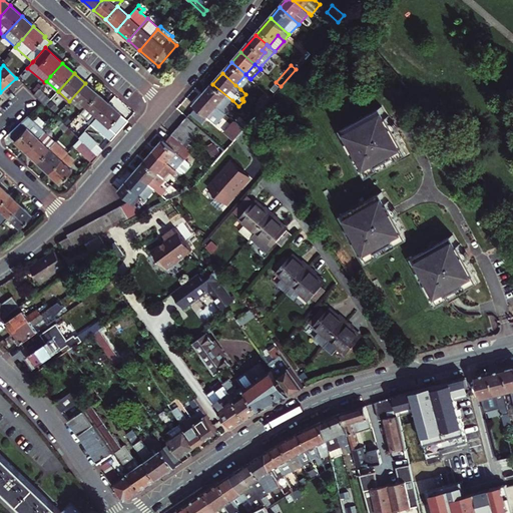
[(240,89),(249,78),(245,74),(235,85),(240,89)]
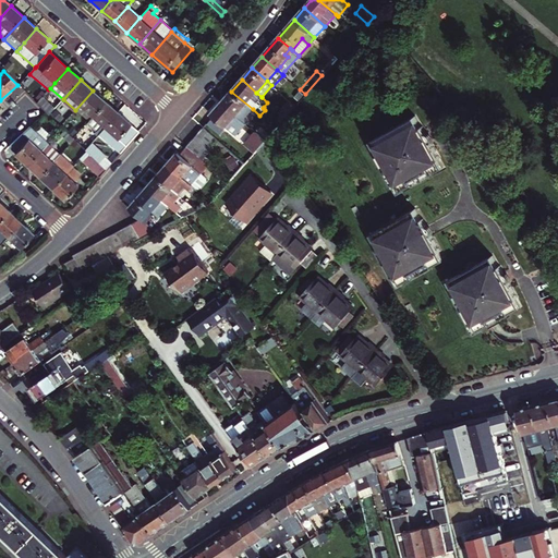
[(88,121),(106,102),(93,91),(75,110),(88,121)]
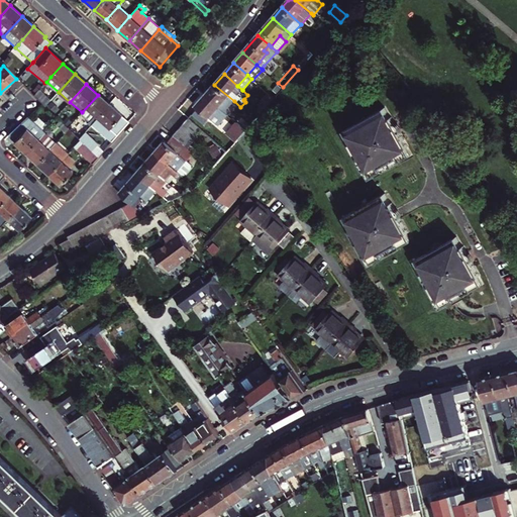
[(224,112),(234,101),(214,85),(205,96),(224,112)]
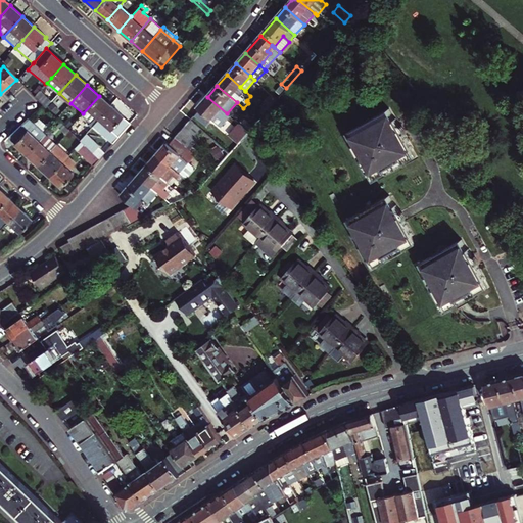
[(50,103),(53,100),(41,89),(34,97),(43,107),(45,109),(50,103)]
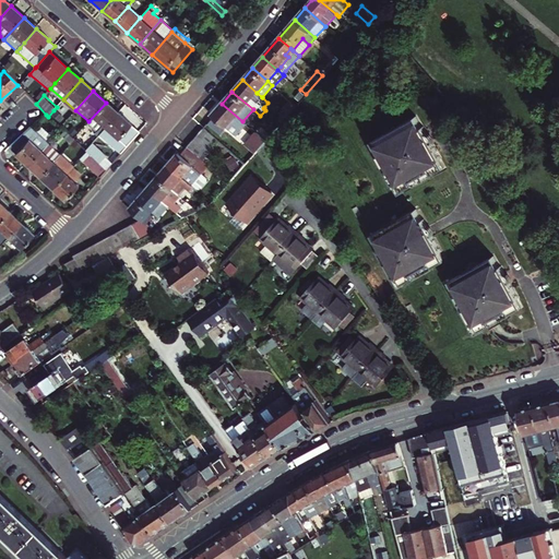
[(289,100),(278,111),(285,117),(295,106),(289,100)]
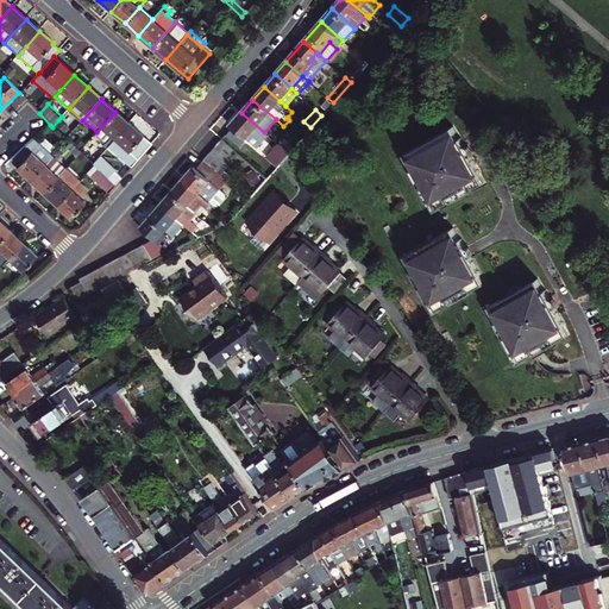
[(106,149),(111,143),(129,123),(115,112),(96,132),(93,137),(106,149)]
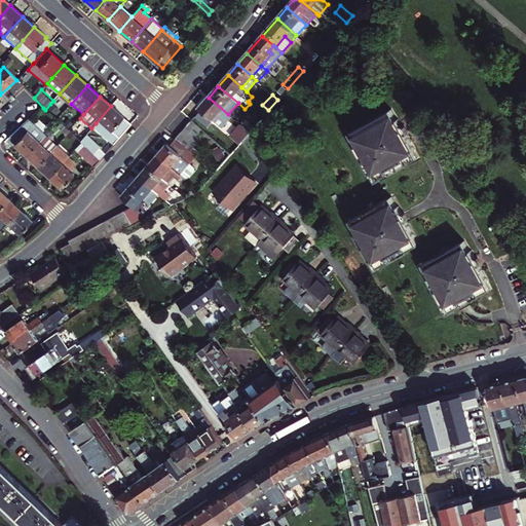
[(228,114),(209,98),(198,109),(201,111),(196,116),(208,126),(213,120),(222,128),(232,117),(228,114)]
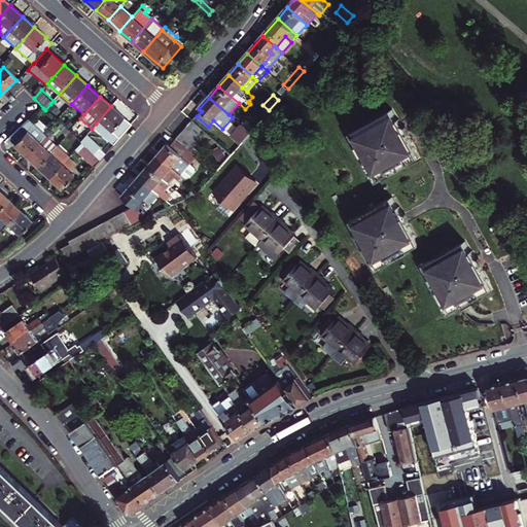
[(45,110),(57,119),(62,114),(50,104),(45,110)]
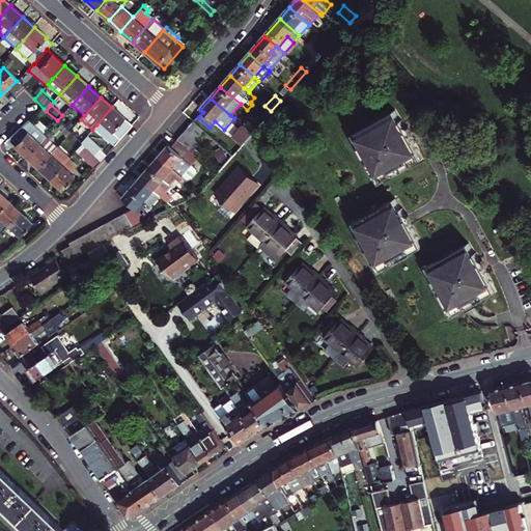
[(114,145),(132,126),(112,107),(96,124),(101,129),(99,131),(114,145)]
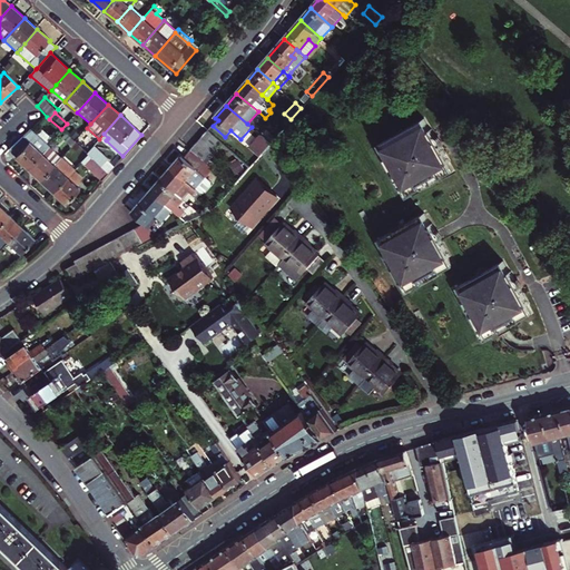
[(402,135),(384,145),(390,156),(385,159),(402,188),(404,187),(410,196),(422,189),(419,185),(439,175),(441,179),(453,172),(448,163),(450,161),(433,131),(431,133),(425,121),(408,131),(409,135),(403,138),(402,135)]
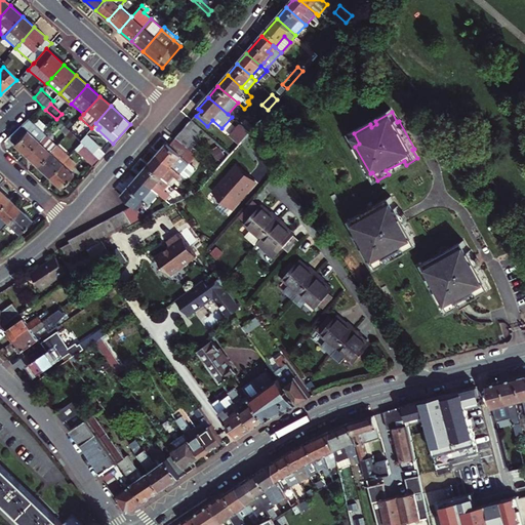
[(250,130),(258,121),(250,114),(240,125),(249,132),(250,130)]
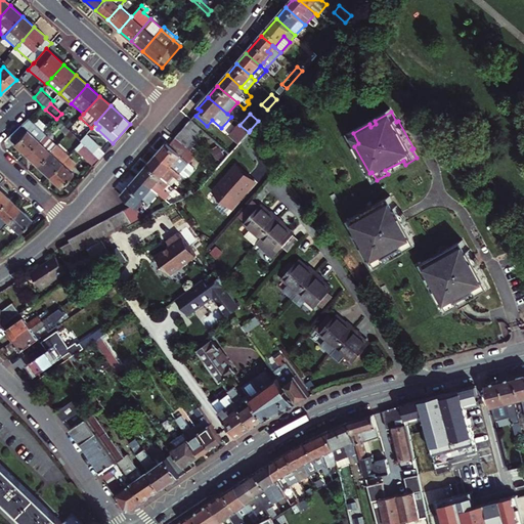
[(69,130),(74,125),(64,117),(59,122),(69,130)]
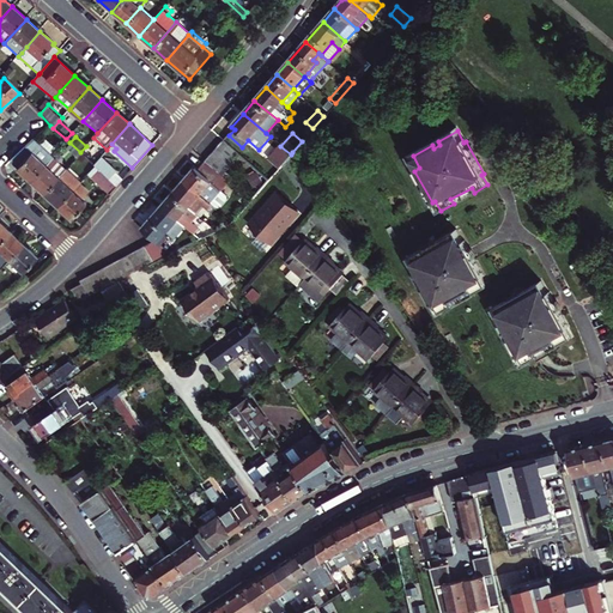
[(28,180),(31,183),(52,159),(59,152),(44,140),(38,147),(34,143),(11,164),(28,180)]
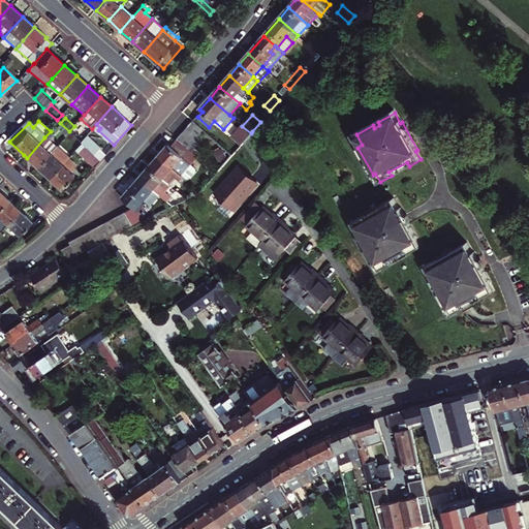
[(71,132),(69,131),(60,123),(59,122),(55,126),(67,137),(71,132)]
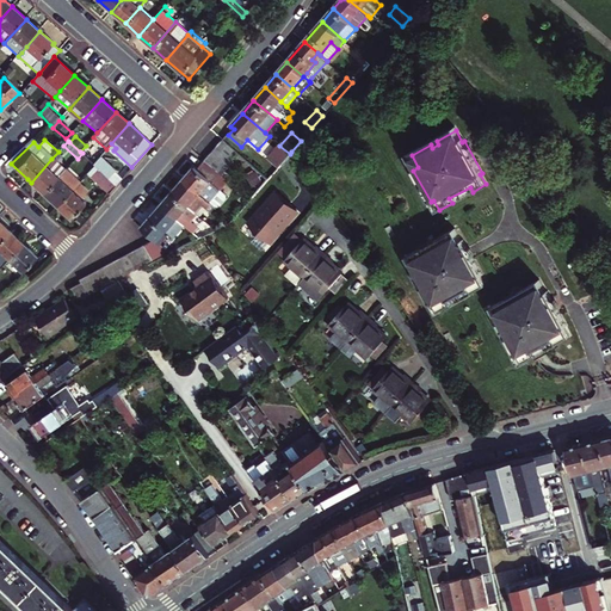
[(230,159),(236,153),(222,141),(217,148),(230,159)]
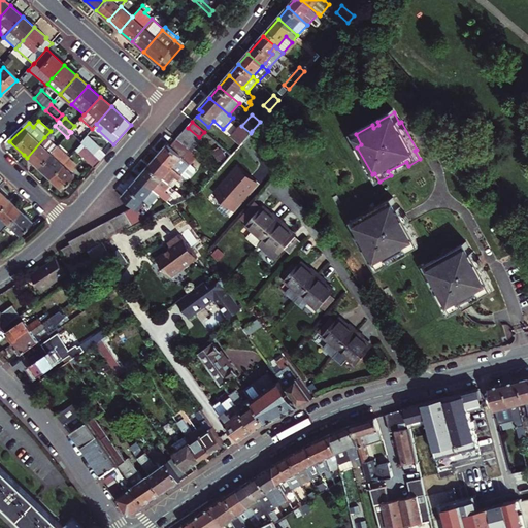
[(80,141),(86,135),(74,126),(69,131),(71,132),(80,141)]
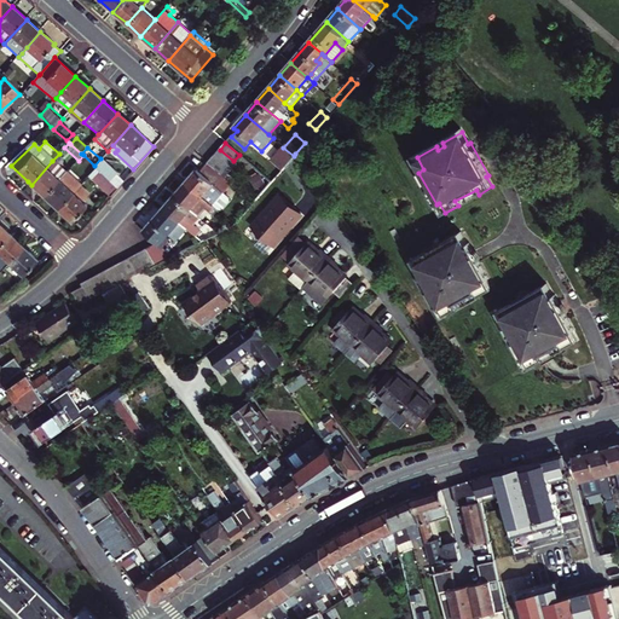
[(284,166),(294,156),(283,148),(272,160),(282,168),(284,166)]
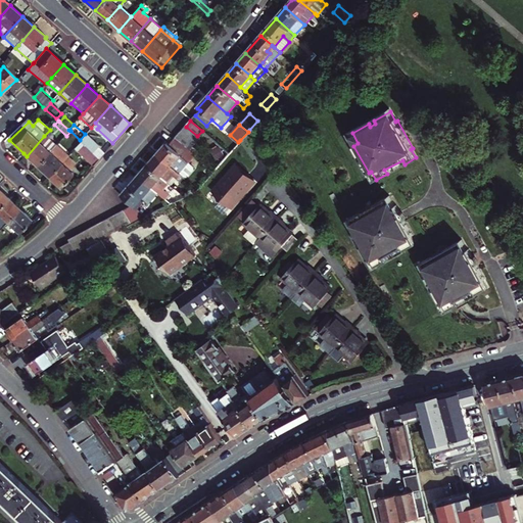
[(192,142),(197,136),(186,127),(181,132),(192,142)]
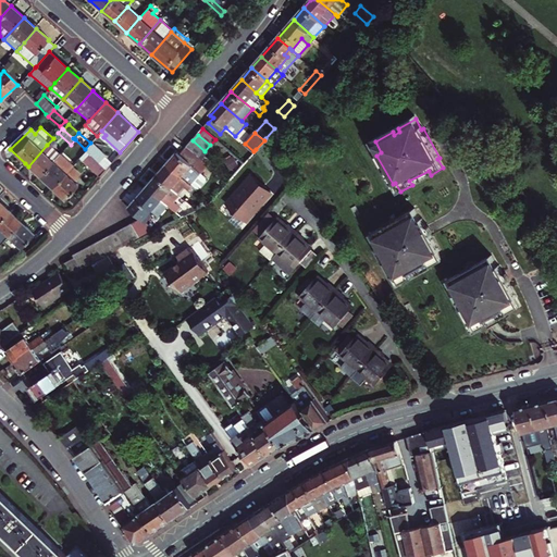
[(261,157),(274,148),(265,138),(264,140),(256,149),(261,157)]
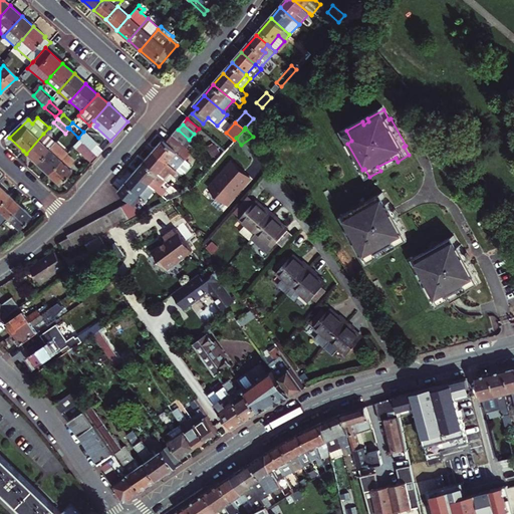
[(184,146),(189,140),(178,130),(173,136),(184,146)]
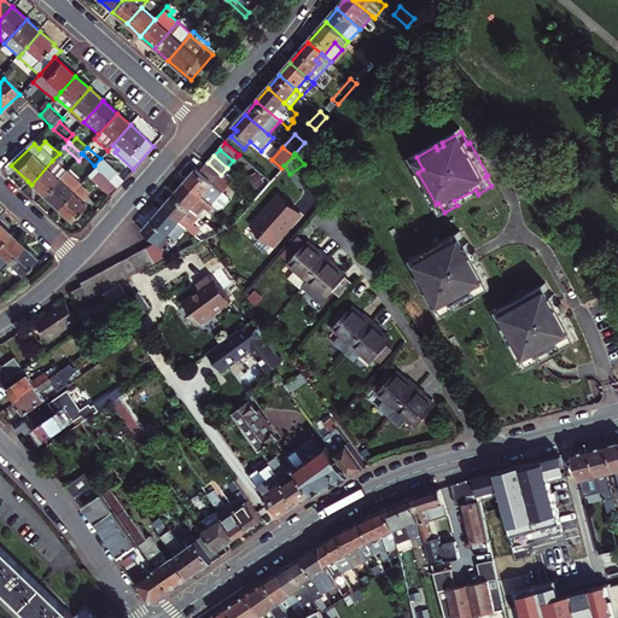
[(97,168),(106,176),(114,169),(101,158),(100,158),(94,165),(97,168)]
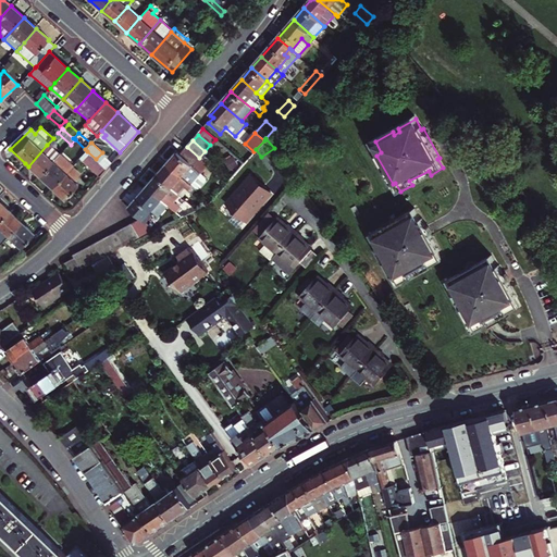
[(31,169),(40,177),(60,157),(47,145),(28,166),(31,169)]
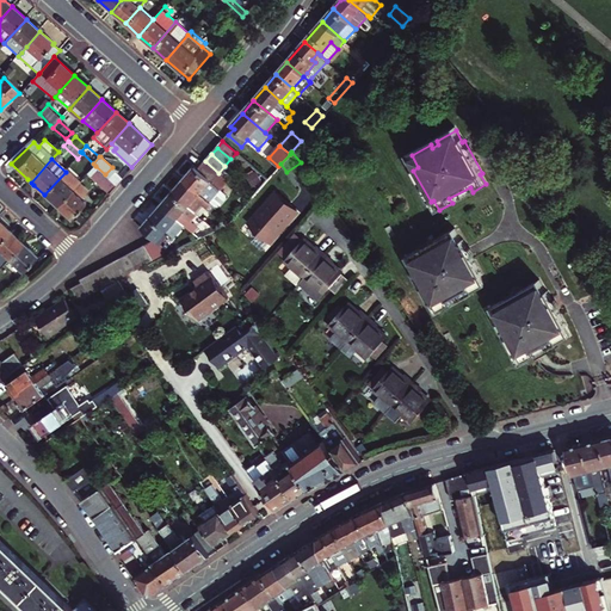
[(205,161),(198,170),(220,187),(227,179),(222,176),(218,173),(205,161)]
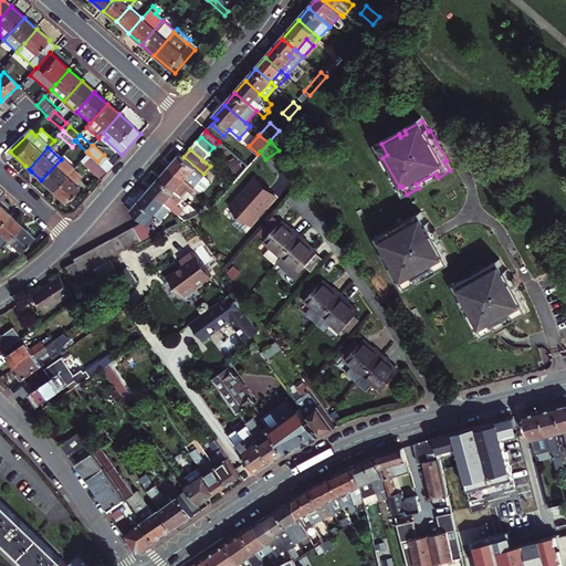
[(279,150),(265,159),(274,171),(286,163),(279,150)]
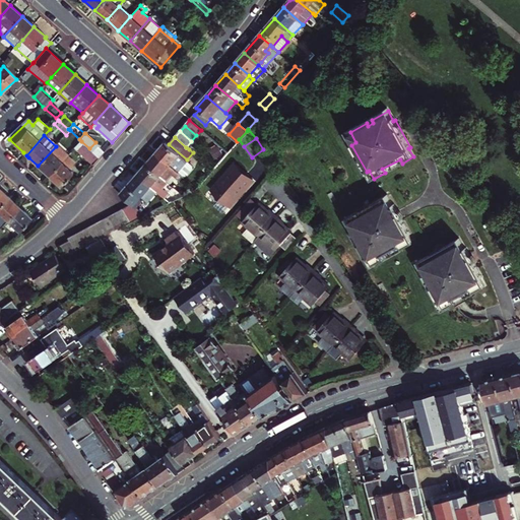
[(100,156),(89,148),(81,141),(75,148),(92,164),(100,156)]
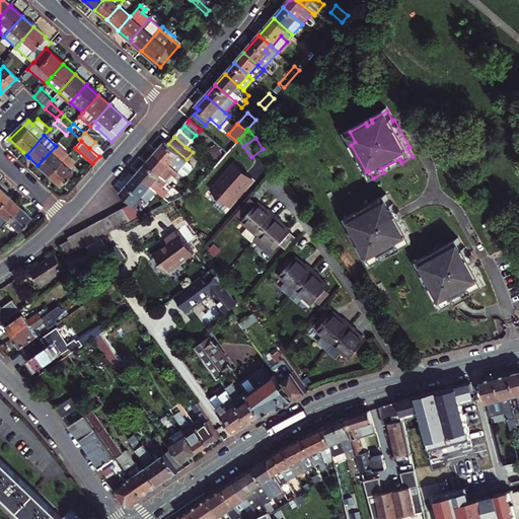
[(156,153),(178,172),(182,176),(191,167),(191,163),(186,159),(187,159),(168,144),(166,141),(156,153)]
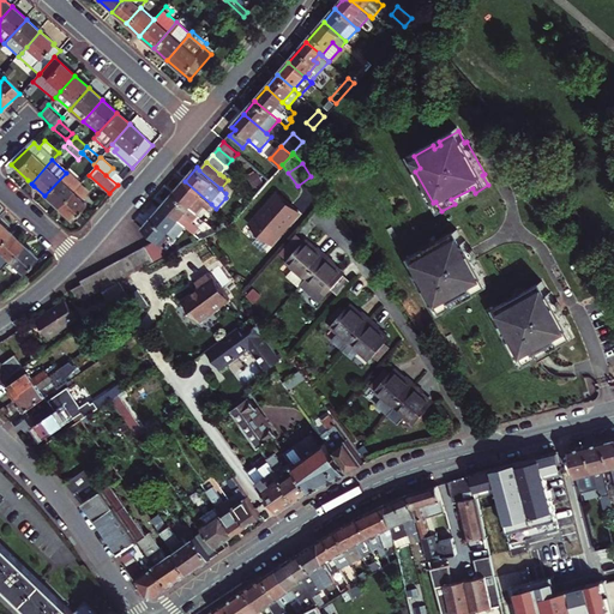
[(66,173),(44,196),(56,206),(59,203),(61,205),(80,185),(66,173)]
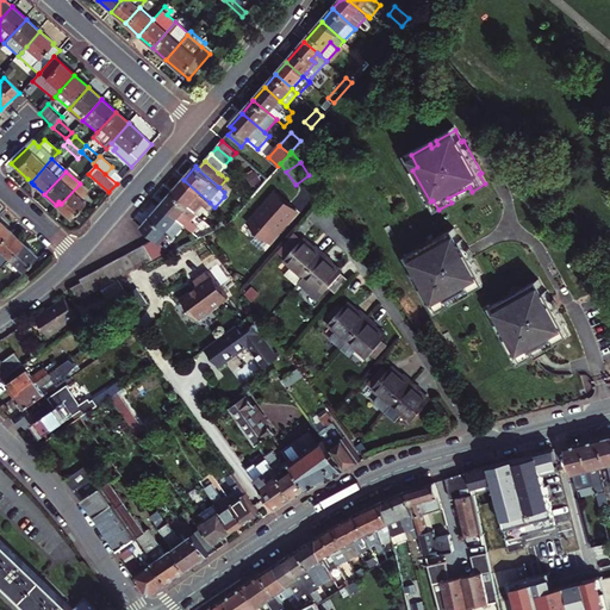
[(204,210),(210,203),(184,180),(172,193),(194,212),(200,206),(204,210)]
